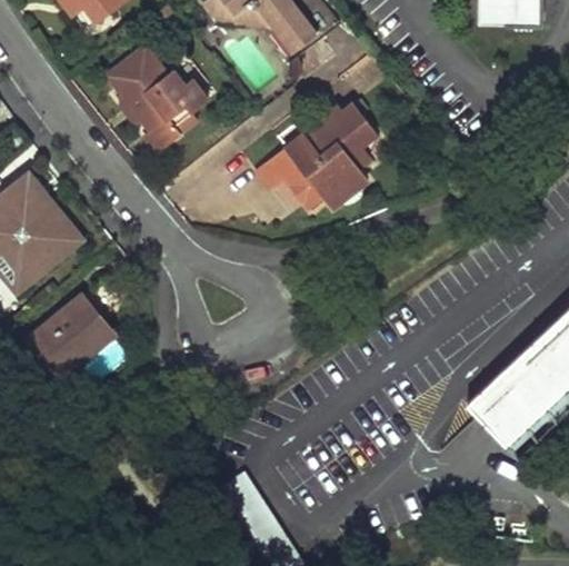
[(136,0),(65,0),(79,18),(93,6),(107,23),(136,0)]
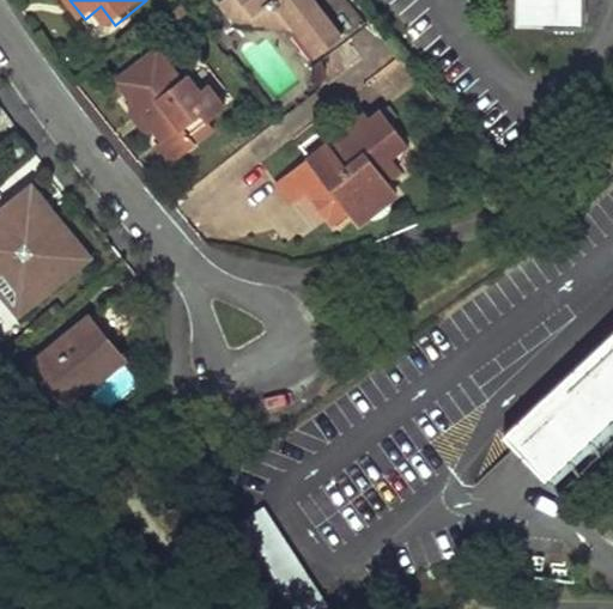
[(228,0),(223,5),(238,24),(299,31),(320,58),(347,36),(334,19),(353,5),(349,0),(228,0)]
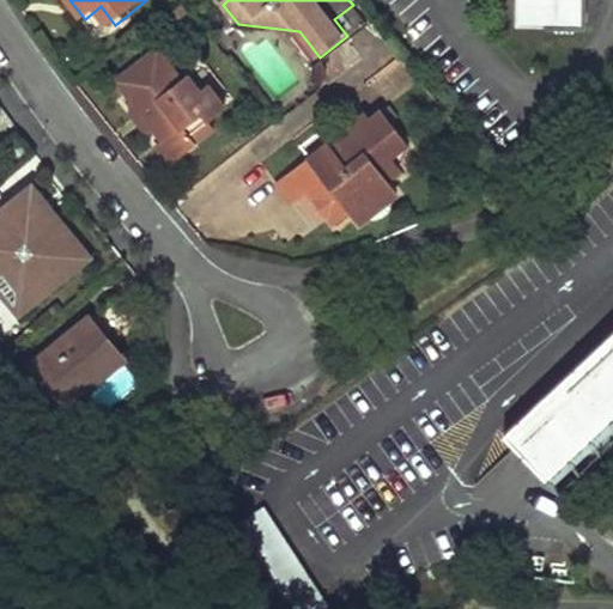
[(516,0),(516,26),(583,28),(583,0),(516,0)]
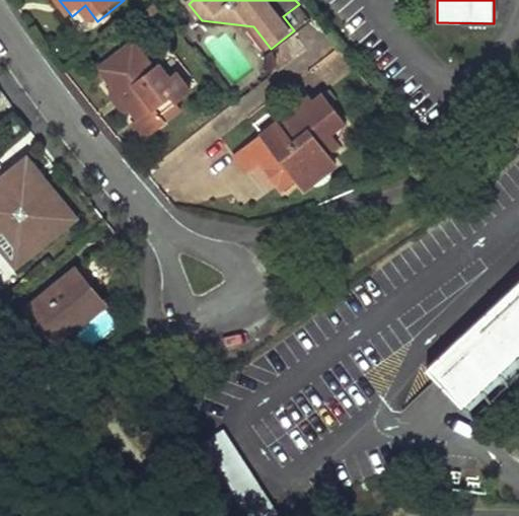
[(161,70),(141,44),(106,70),(146,122),(140,126),(151,140),(186,114),(181,106),(198,94),(183,75),(177,79),(166,66),(161,70)]
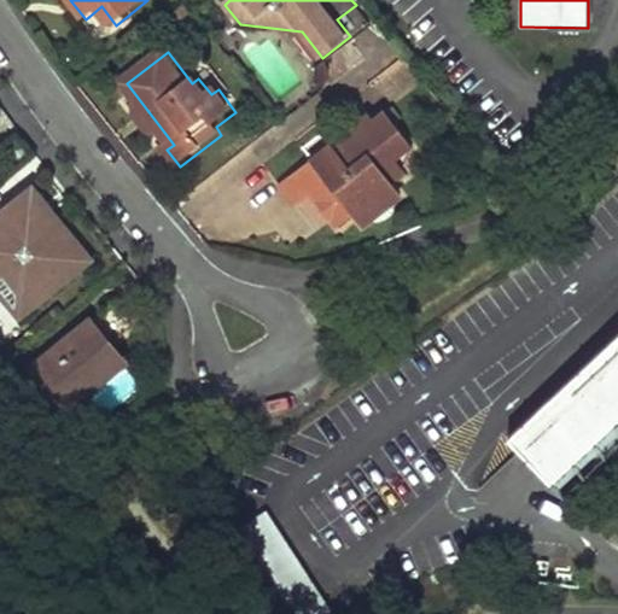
[(307,164),(274,189),(291,211),(307,199),(333,233),(350,218),(361,232),(400,202),(390,188),(404,176),(395,164),(410,152),(380,113),(369,123),(365,117),(304,163),(307,164)]
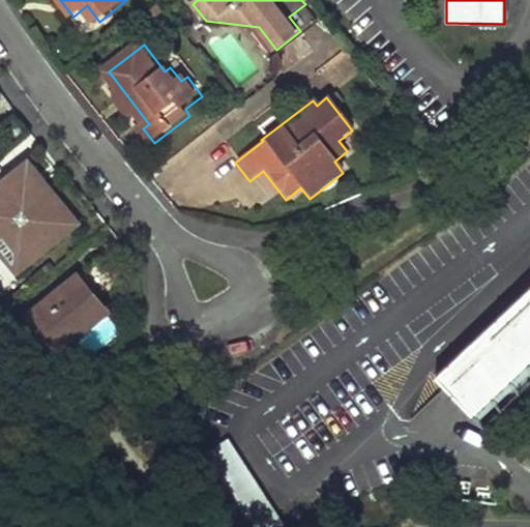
[(0,245),(18,268),(77,218),(27,157),(0,179),(0,245)]
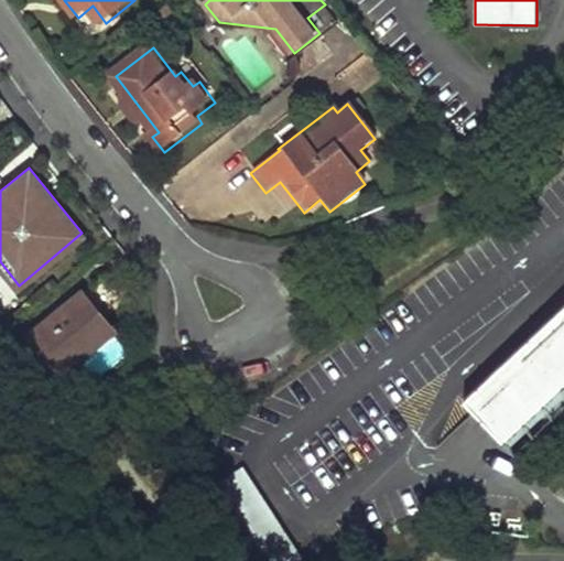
[(36,331),(68,366),(114,326),(99,311),(119,293),(121,287),(106,269),(36,331)]
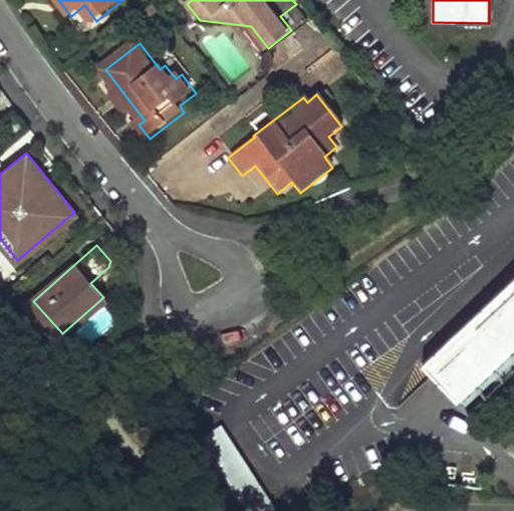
[(513,278),(420,367),(466,416),(513,369),(513,278)]
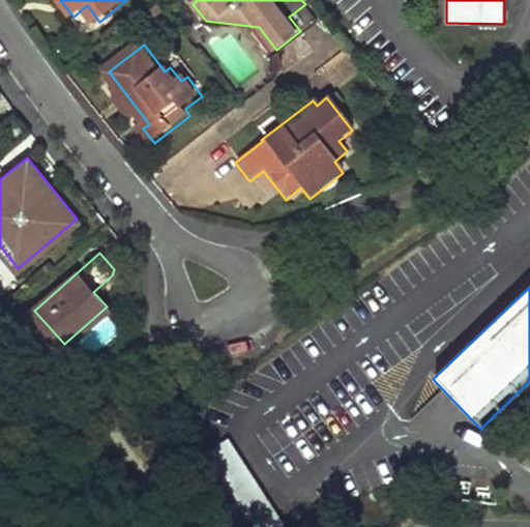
[(284,526),(229,440),(202,458),(245,526),(284,526)]
